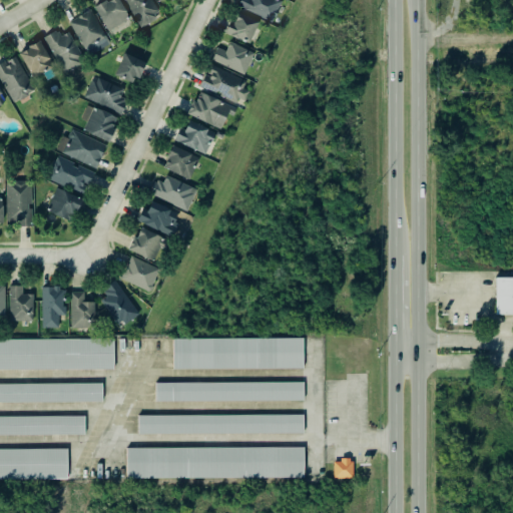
[(106,0),(93,7),(107,31),(129,19),(118,0),(106,0)]
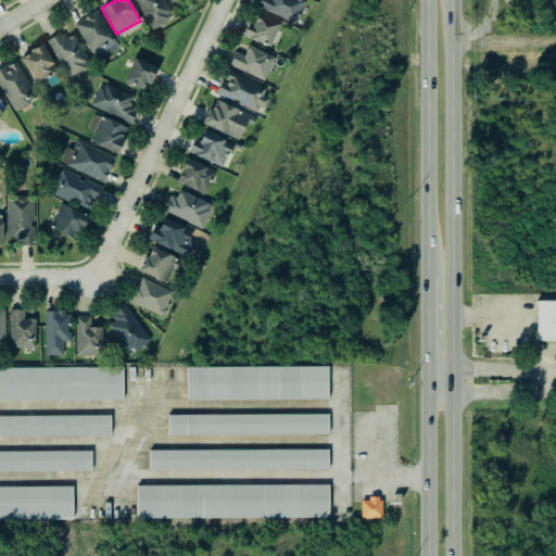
[(151,29),(174,15),(164,0),(131,0),(129,1),(140,19),(143,16),(151,29)]
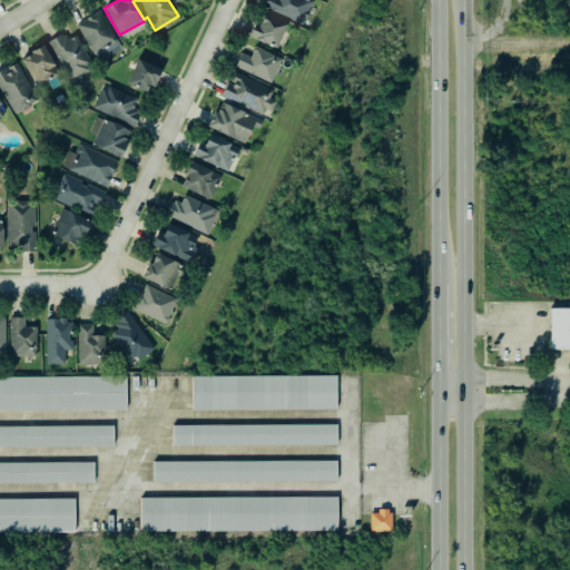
[(311,1),(308,0),(265,0),(262,7),(300,25),(303,19),(305,17),(307,12),(306,10),(311,1)]
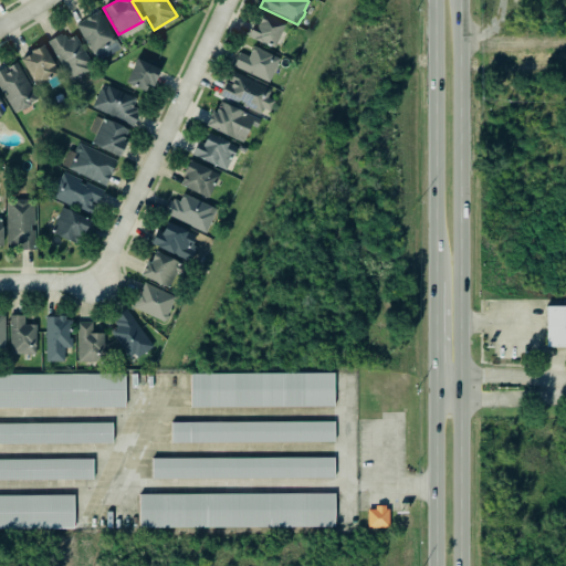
[(74,24),(97,11),(114,39),(114,43),(109,44),(107,44),(92,53),(74,24)]
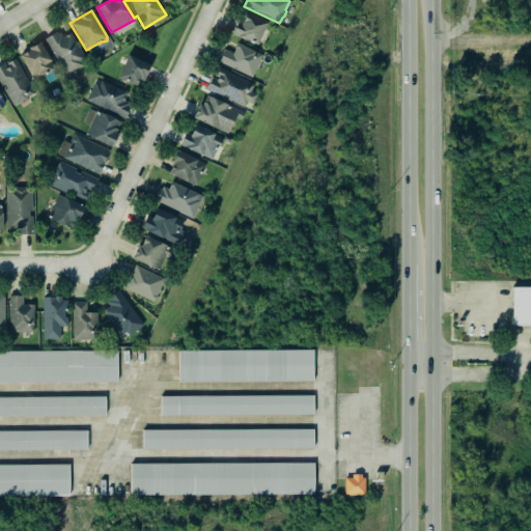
[(231,34),(257,45),(267,23),(246,14),(241,25),(236,23),(231,34)]
